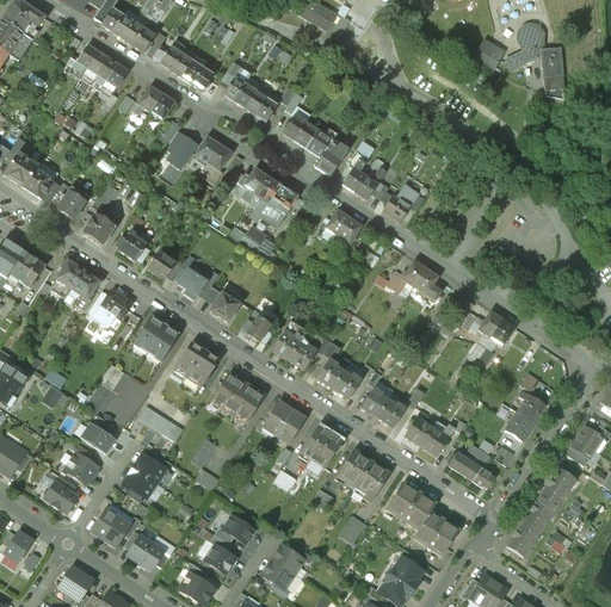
[(12,2),(2,18),(22,31),(7,51),(19,60),(38,30),(34,26),(37,23),(39,23),(44,16),(22,0),(12,2)]
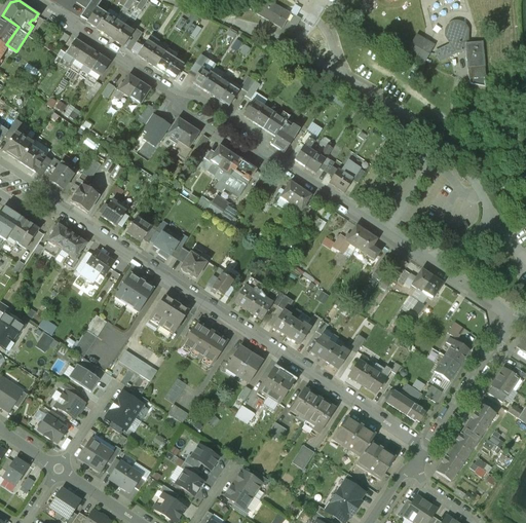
[(291,10),(272,0),(261,0),(255,11),(282,26),(291,10)]
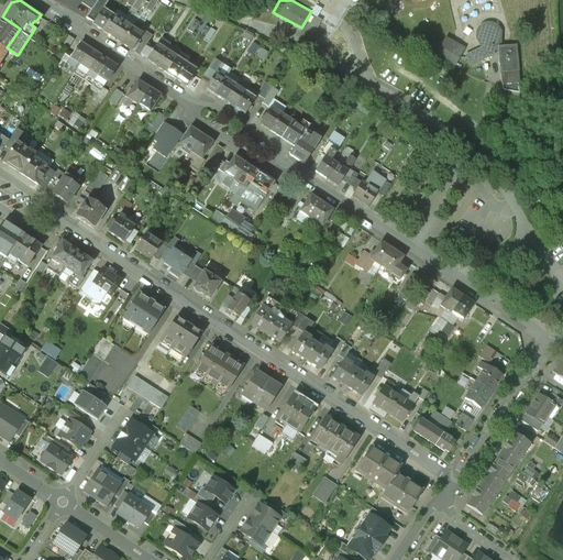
[(340,0),(340,2),(344,3),(366,13),(372,0),(340,0)]
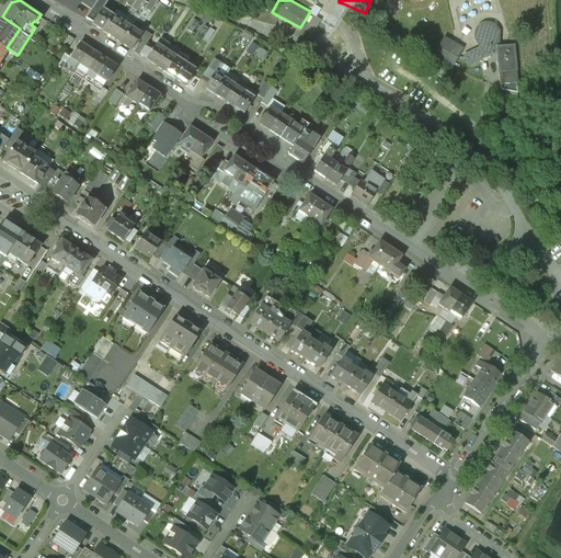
[(103,7),(92,22),(102,29),(112,13),(103,7)]
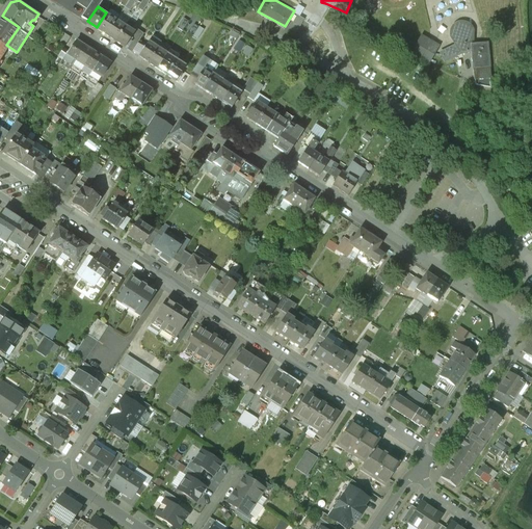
[(304,17),(297,11),(293,19),(300,23),(304,17)]
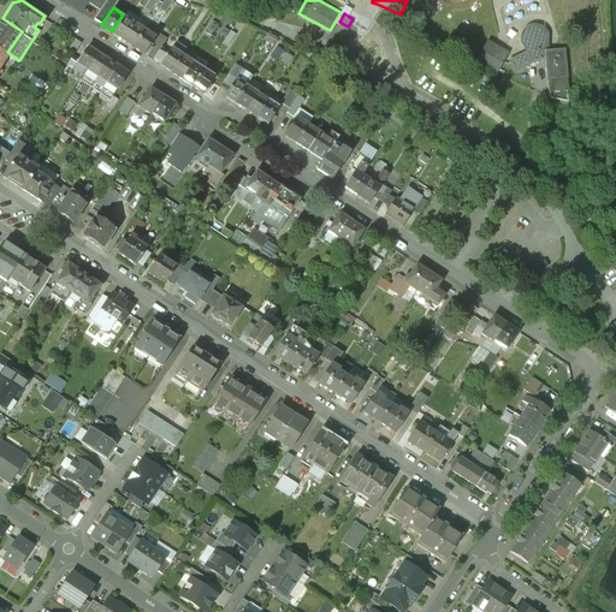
[(123,15),(112,31),(123,39),(134,21),(123,15)]
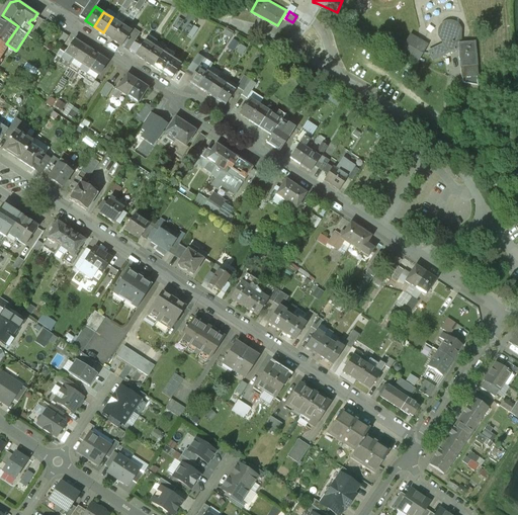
[(174,23),(195,34),(201,24),(179,12),(174,23)]
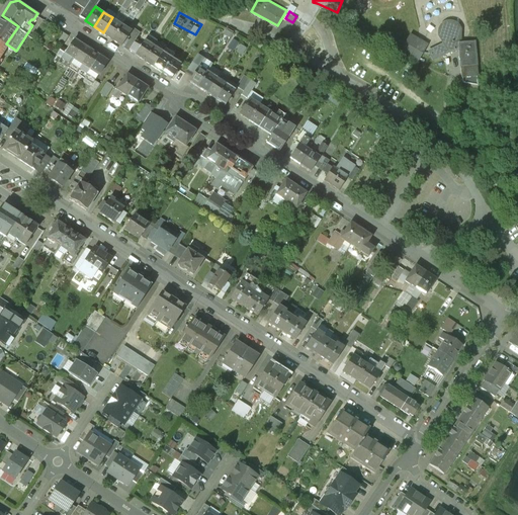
[(2,15),(0,17),(0,39),(6,44),(18,26),(2,15)]
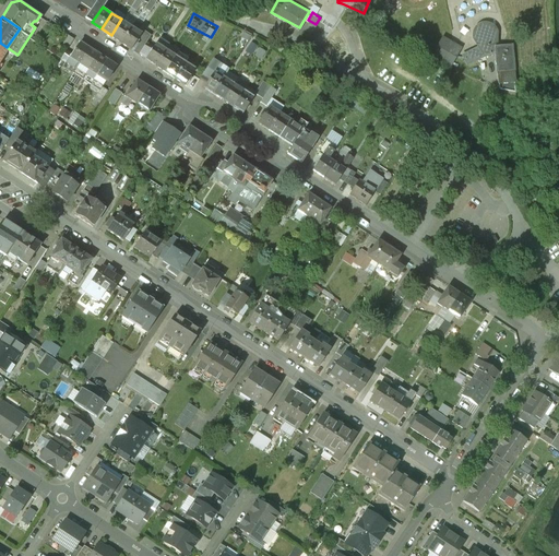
[(121,19),(111,35),(121,40),(131,25),(121,19)]
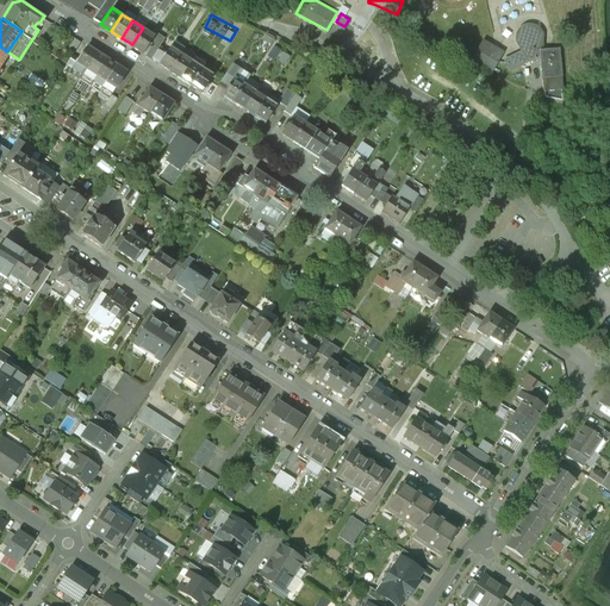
[(527,25),(522,27),(520,31),(518,35),(518,37),(520,38),(529,57),(541,54),(541,49),(540,33),(540,32),(539,29),(536,26),(533,24),(527,25)]
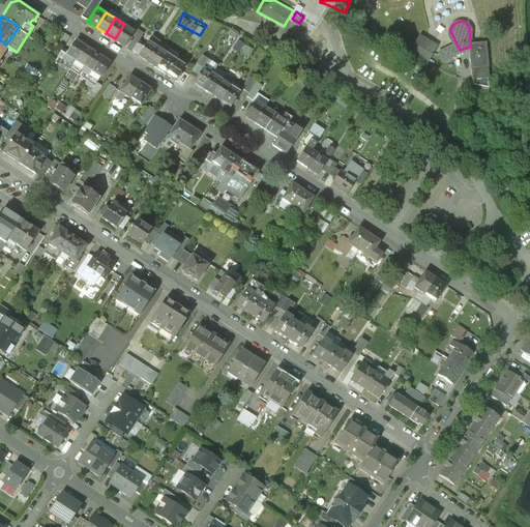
[(124,24),(115,38),(123,45),(134,30),(133,30),(124,24)]
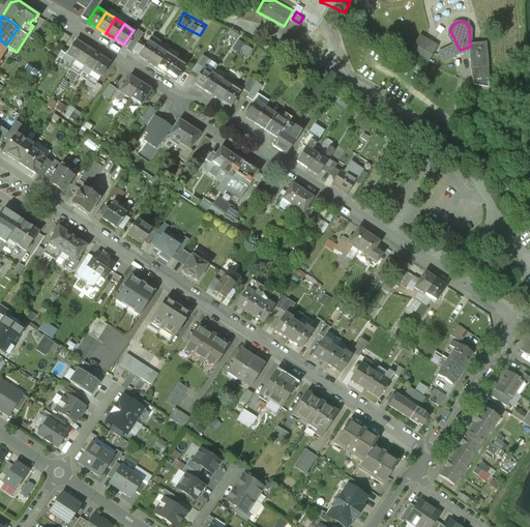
[(134,30),(123,45),(131,50),(143,31),(136,26),(133,30),(134,30)]
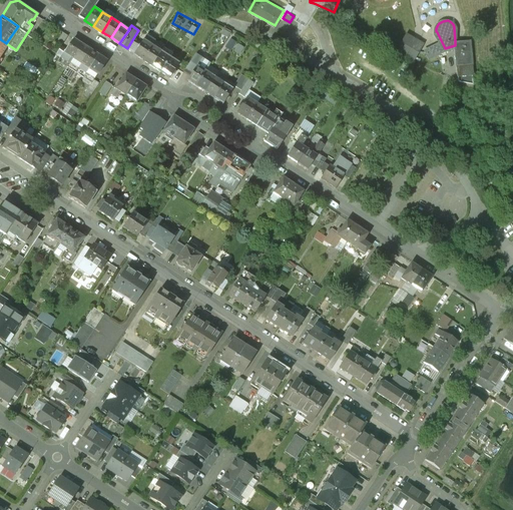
[(423,42),(405,32),(395,50),(413,60),(423,42)]
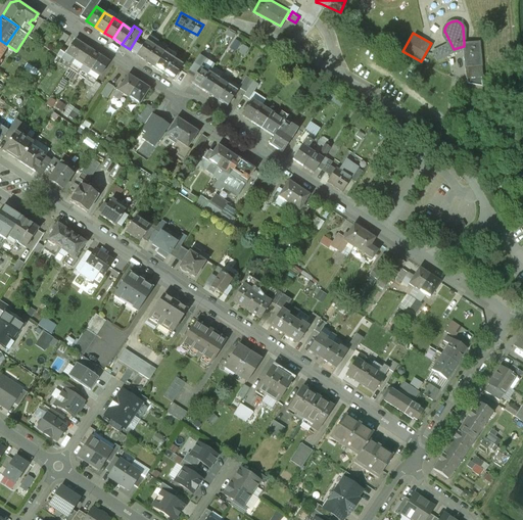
[(75,37),(65,51),(75,57),(84,43),(75,37)]
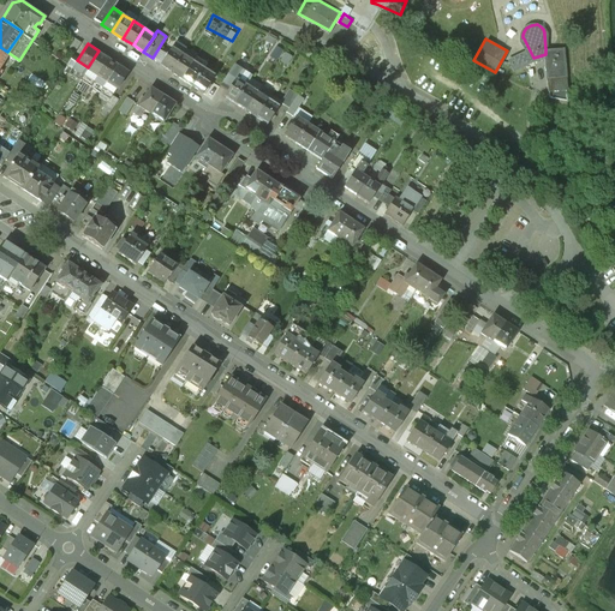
[(172,46),(161,64),(172,71),(183,53),(172,46)]
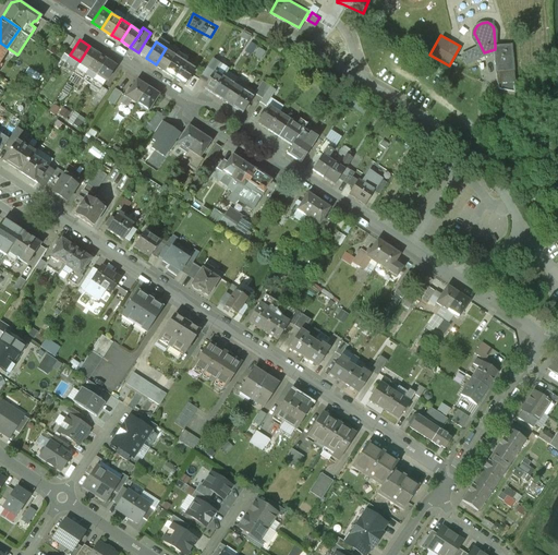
[(509,44),(495,45),(495,49),(497,79),(512,77),(509,44)]
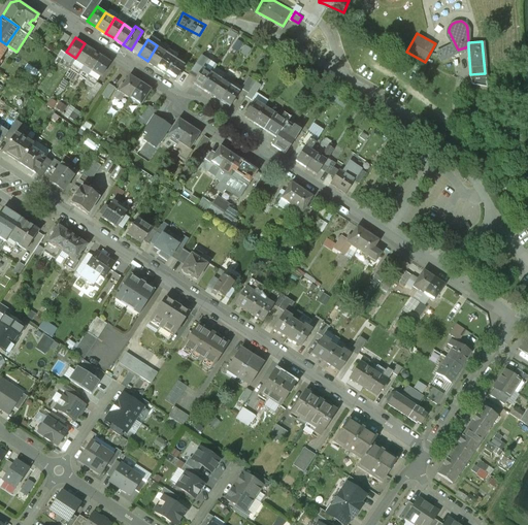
[(85,43),(75,58),(84,63),(92,48),(85,43)]
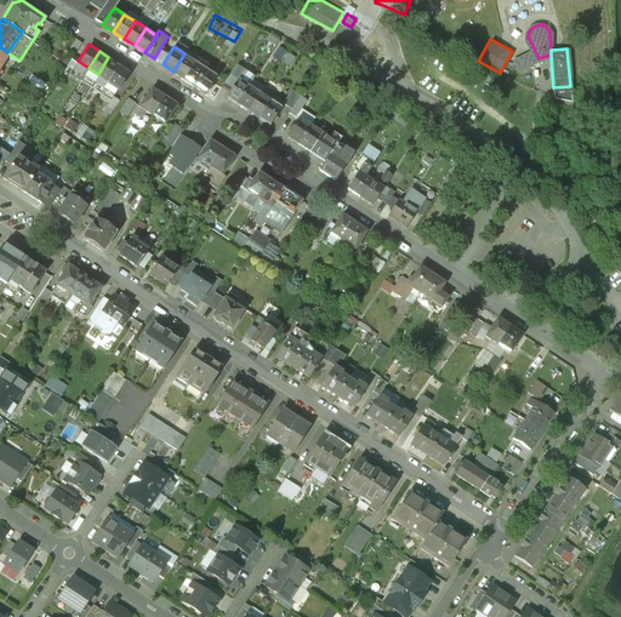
[(184,53),(174,72),(183,78),(194,61),(184,53)]
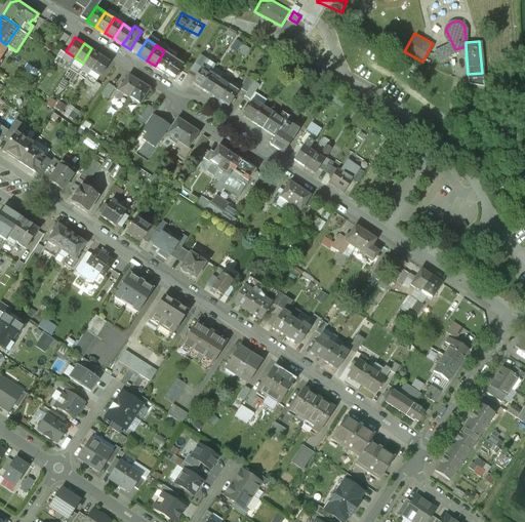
[(91,48),(83,63),(91,68),(99,54),(91,48)]
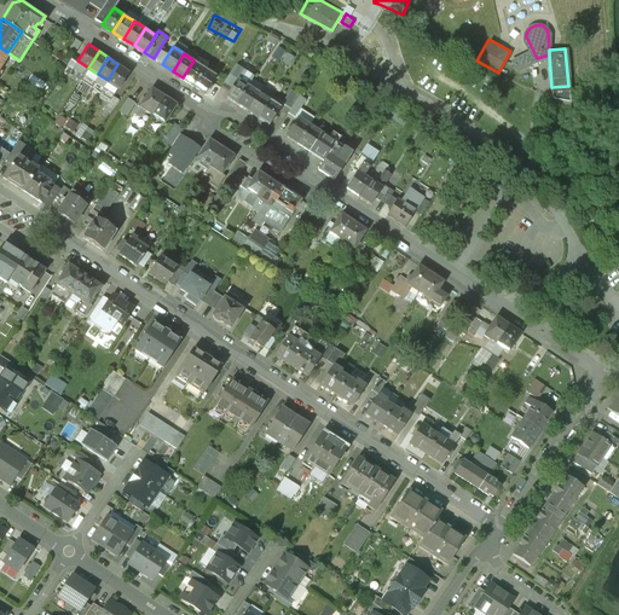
[(194,61),(183,77),(194,85),(204,68),(194,61)]
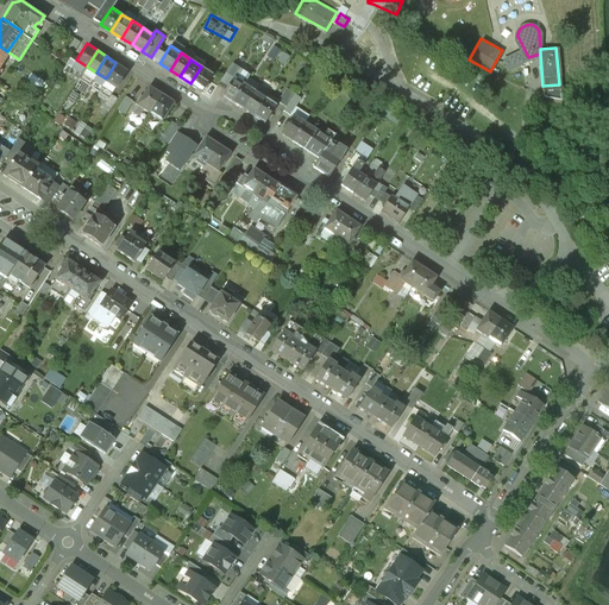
[(232,61),(220,79),(226,82),(228,82),(239,65),(232,61)]
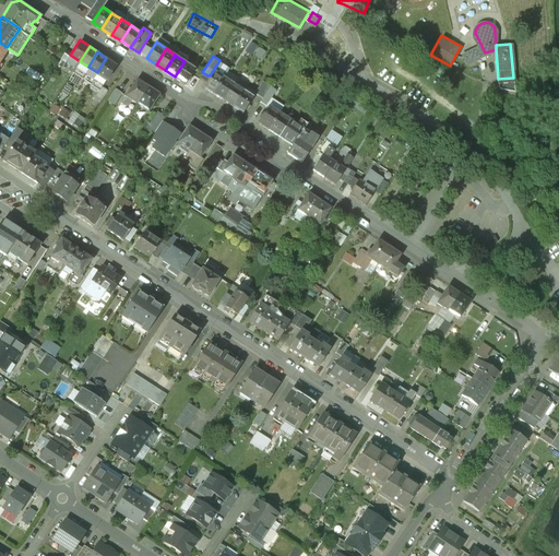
[(106,58),(97,72),(106,79),(116,63),(106,58)]
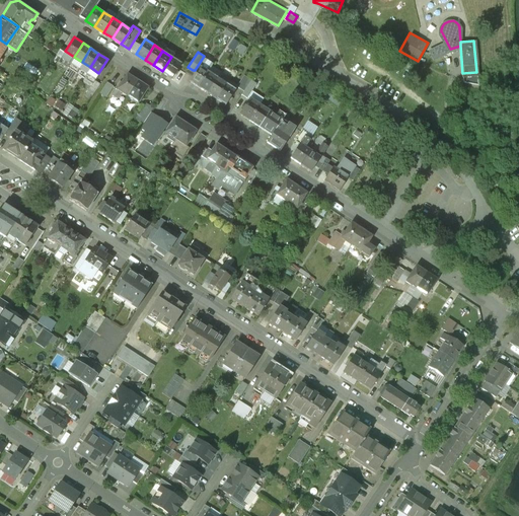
[(195,70),(189,79),(199,85),(208,71),(208,70),(213,62),(204,56),(195,70)]
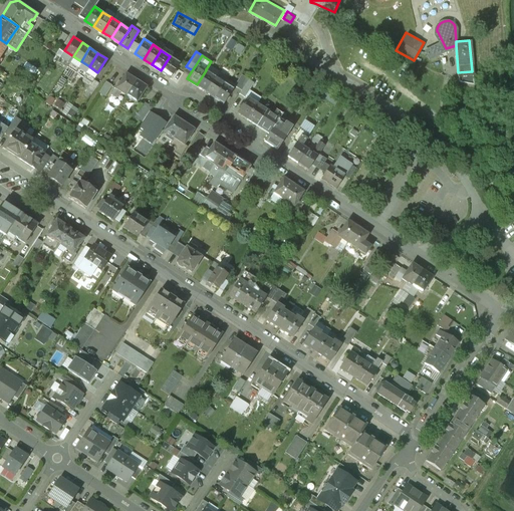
[(170,56),(161,70),(170,76),(180,62),(170,56)]
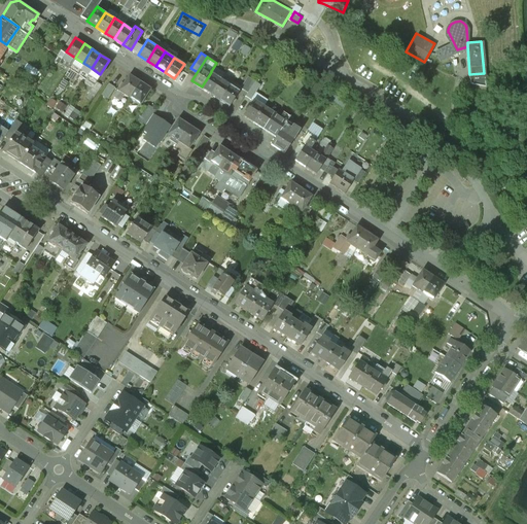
[(211,72),(202,86),(211,93),(220,77),(211,72)]
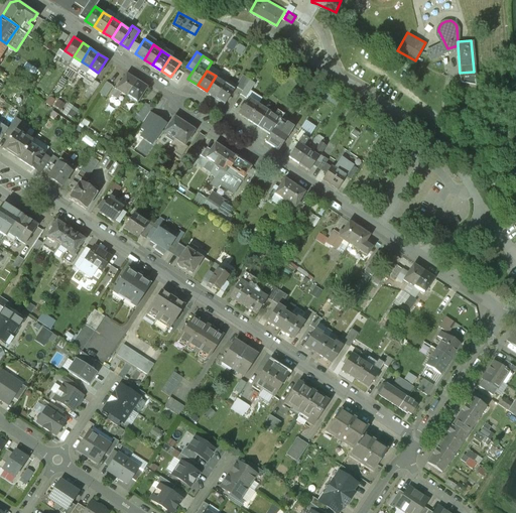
[(126,72),(116,87),(127,94),(137,79),(126,72)]
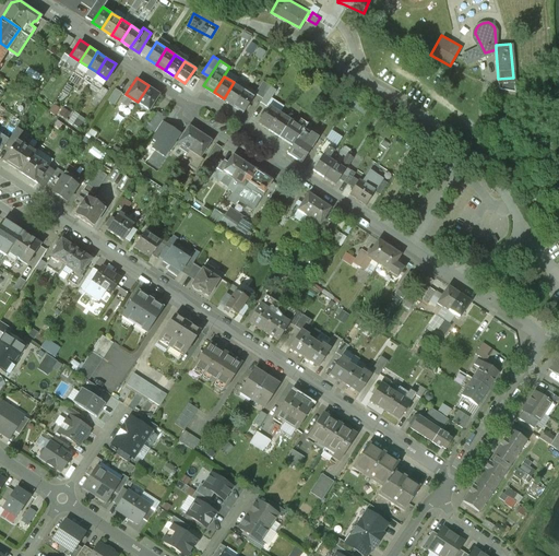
[(513,78),(498,79),(499,85),(514,89),(513,78)]
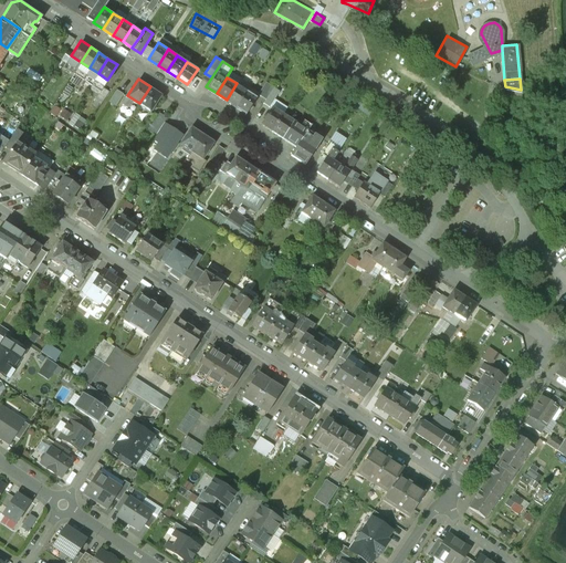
[(237,83),(227,100),(237,106),(247,90),(237,83)]
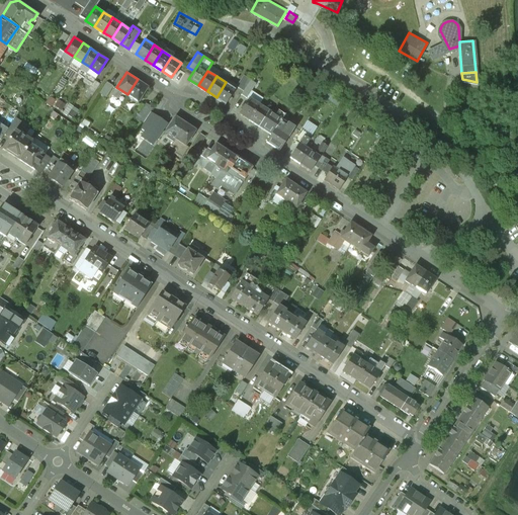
[(138,79),(127,94),(138,101),(148,85),(138,79)]
